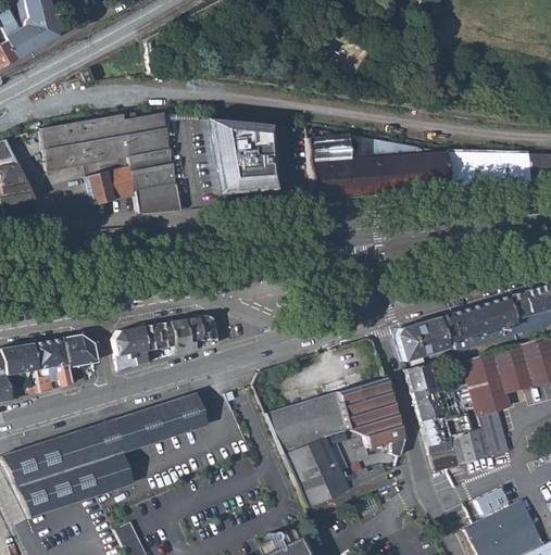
[(4,11),(0,7),(0,5),(0,24),(17,58),(62,35),(52,0),(26,0),(30,17),(27,25),(19,29),(10,13),(1,15),(0,13),(4,11)]
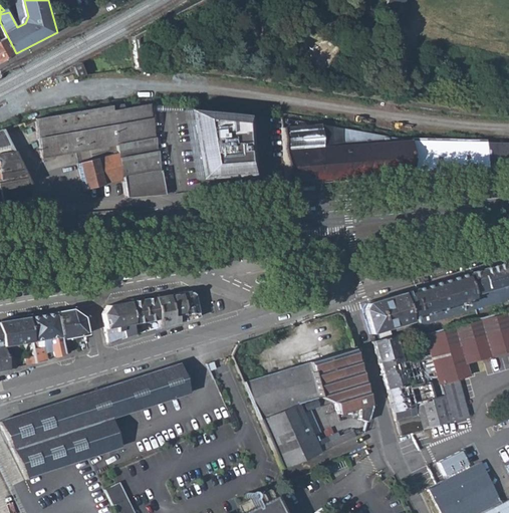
[(0,61),(16,53),(0,22),(0,5),(0,6),(0,5),(0,61)]
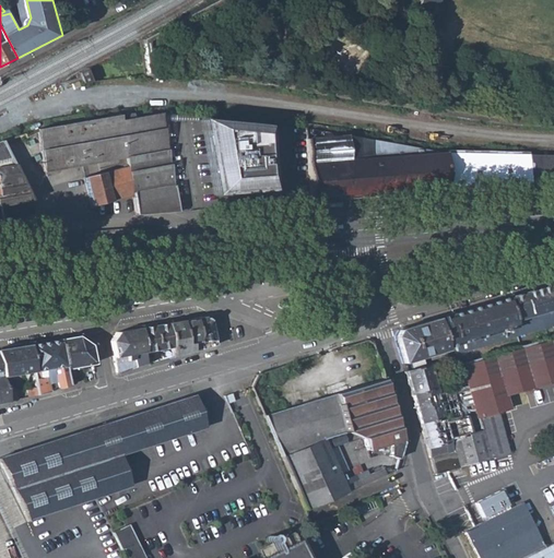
[(85,73),(81,74),(84,82),(87,81),(89,82),(102,80),(97,66),(84,72),(85,73)]
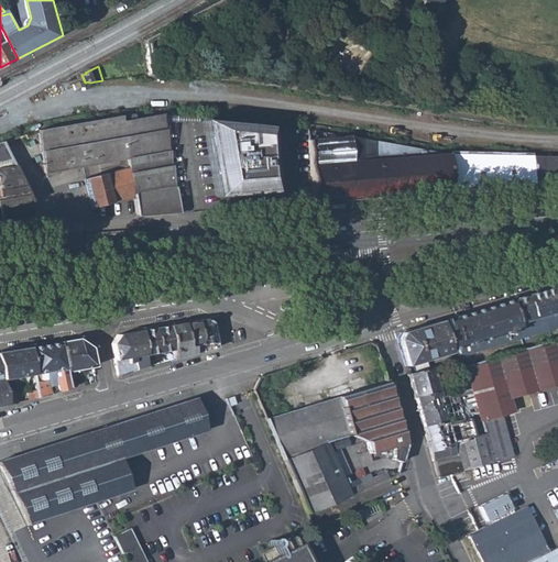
[(48,171),(104,162),(101,145),(129,141),(134,166),(141,211),(142,215),(184,212),(183,204),(166,113),(126,117),(97,119),(76,121),(57,124),(56,122),(42,130),(48,171)]
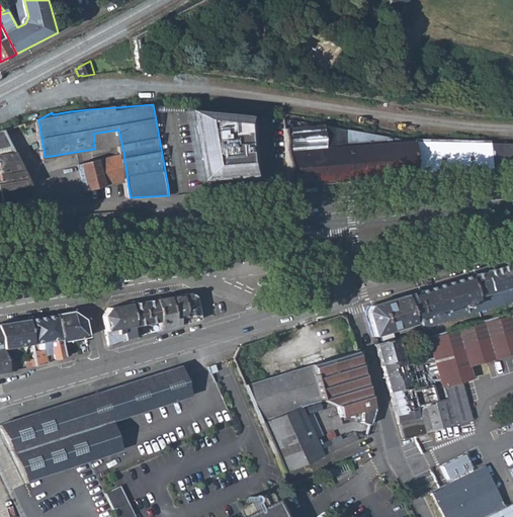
[(192,111),(189,111),(201,179),(204,179),(252,176),(255,175),(250,116),(248,115),(192,111)]
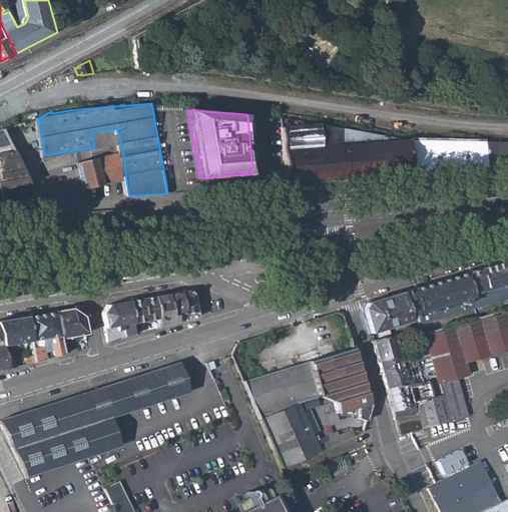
[(289,183),(507,164),(507,140),(412,139),(351,128),(351,144),(345,144),(344,127),(320,123),(293,125),(292,118),(283,117),(289,183)]
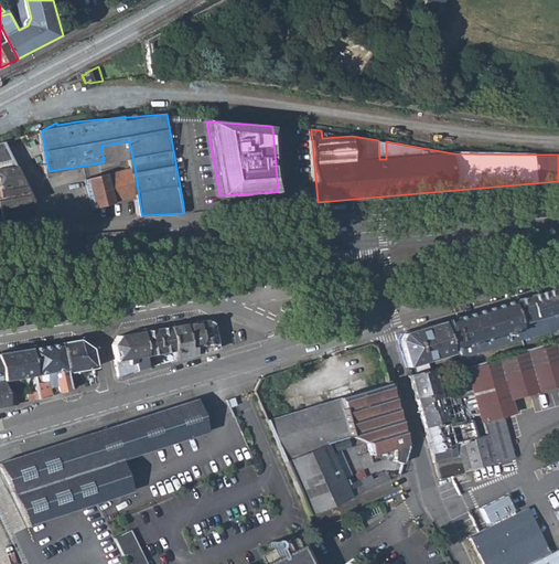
[(0,227),(12,226),(12,221),(3,221),(0,208),(35,202),(4,141),(0,144),(0,227)]
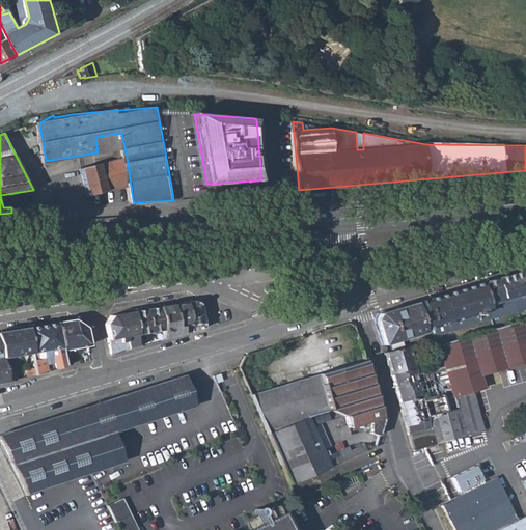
[(98,152),(125,148),(121,133),(95,137),(98,152)]
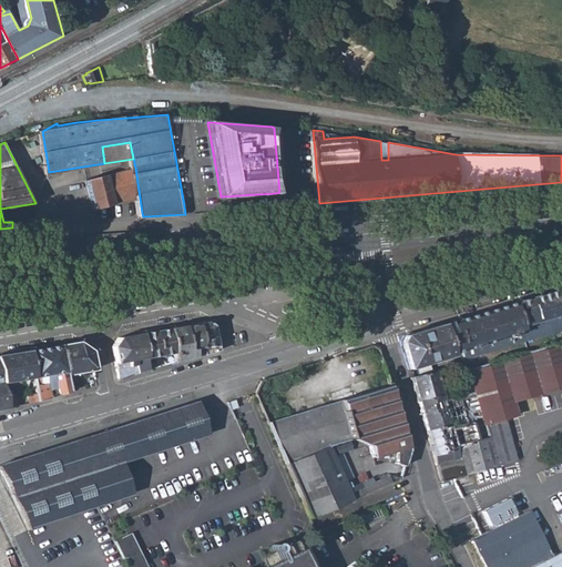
[(90,179),(98,211),(103,209),(102,208),(138,199),(128,170),(90,179)]
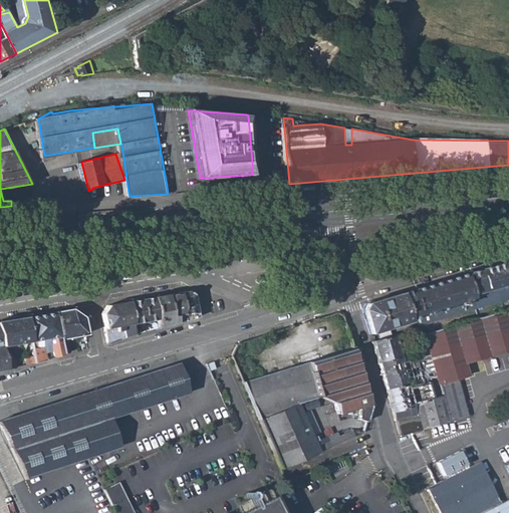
[(469,273),(479,308),(508,299),(508,266),(507,262),(469,273)]
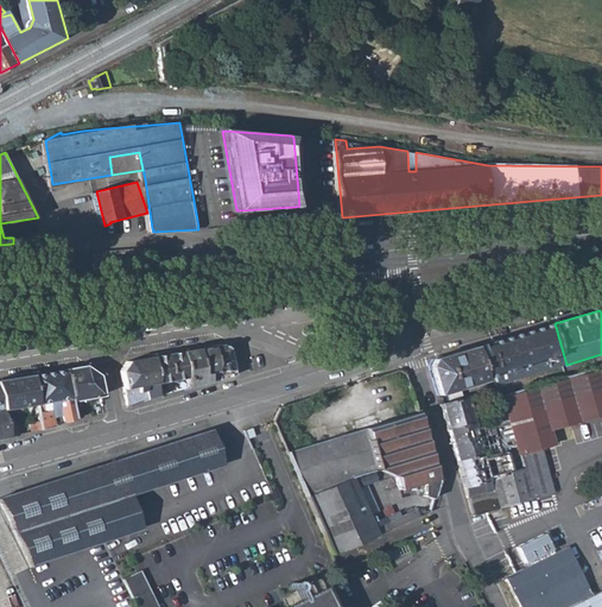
[(480,347),(489,378),(499,374),(501,380),(506,383),(566,365),(555,323),(490,342),(490,345),(480,347)]
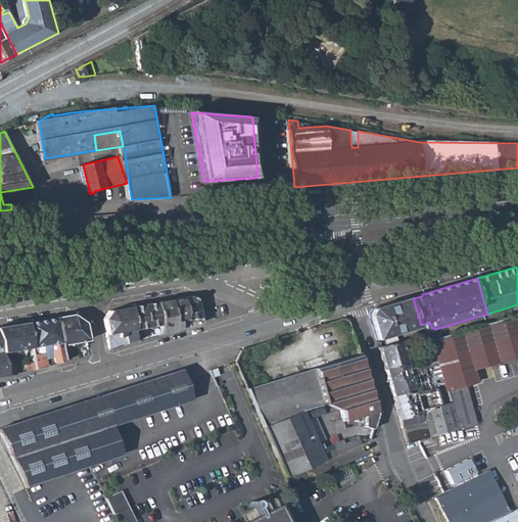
[(194,295),(186,296),(191,326),(205,322),(201,299),(194,295)]
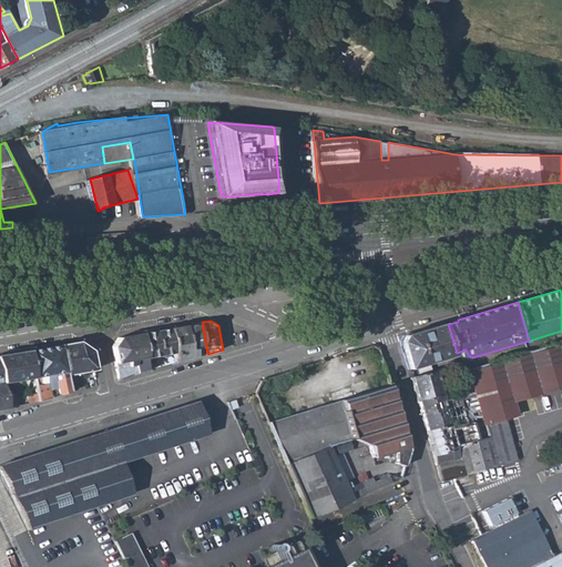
[(202,322),(187,324),(192,350),(197,348),(198,356),(207,354),(202,322)]
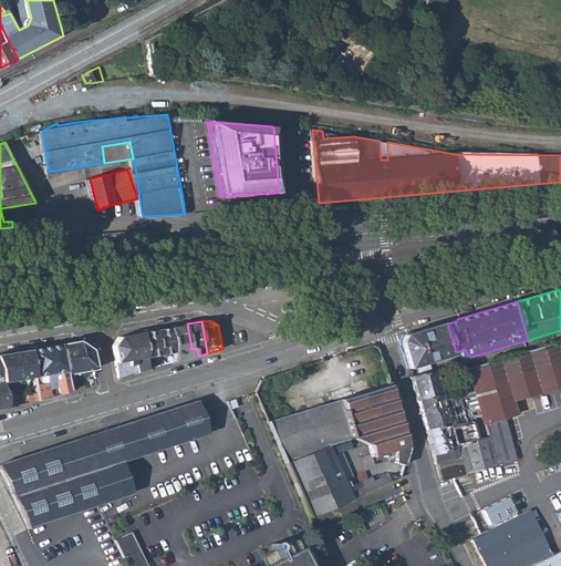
[(408,333),(404,341),(412,368),(456,354),(456,352),(447,323),(447,322),(408,333)]
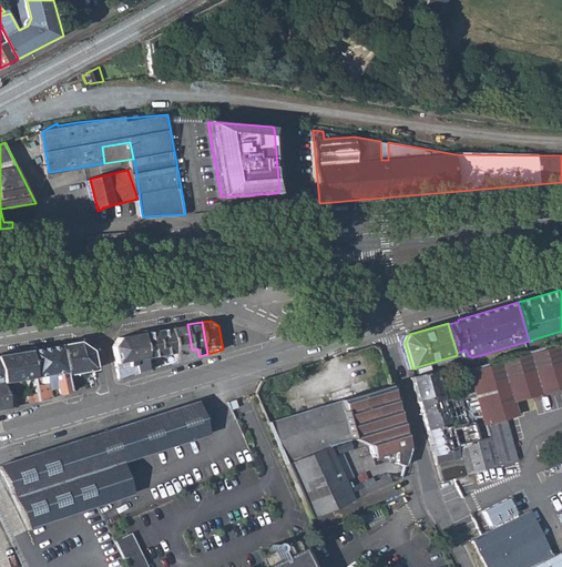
[(187,324),(174,327),(177,352),(180,362),(198,356),(197,348),(192,350),(187,324)]
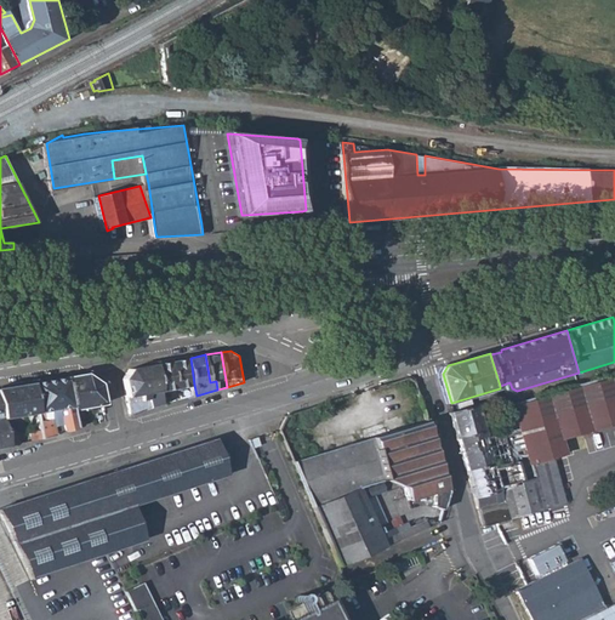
[(191,358),(159,363),(164,391),(194,385),(191,358)]
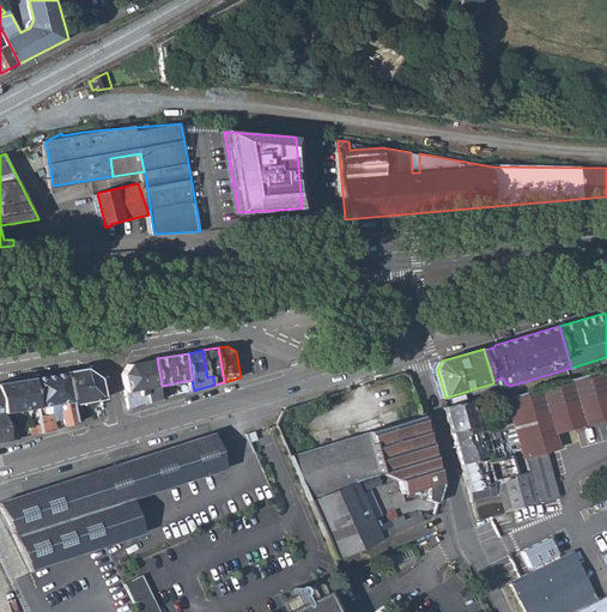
[(133,363),(126,373),(133,407),(164,399),(162,386),(157,358),(133,363)]
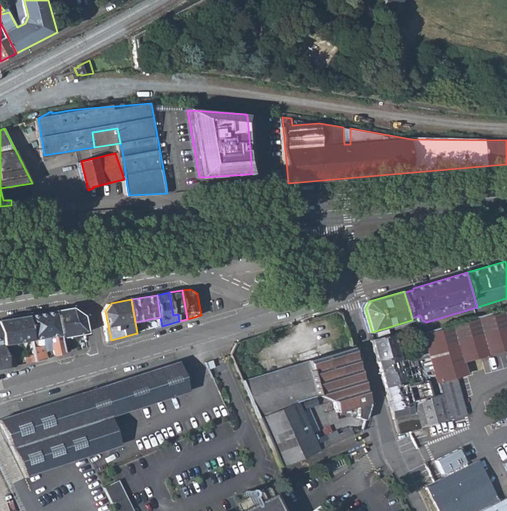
[(74,307),(58,309),(63,334),(64,339),(89,334),(85,315),(74,307)]
